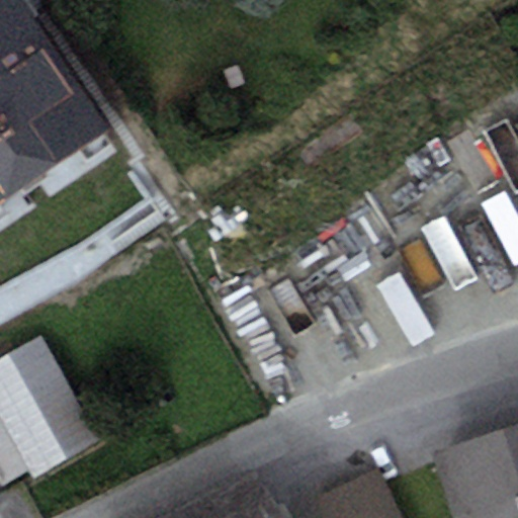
[(7,0),(0,0),(0,192),(84,170),(66,95),(78,88),(7,0)]
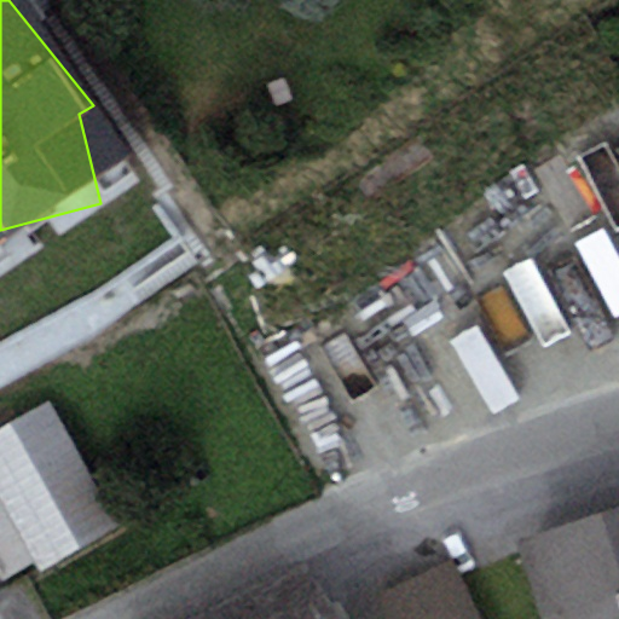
[(48,399),(0,427),(0,571),(5,579),(34,562),(41,573),(123,524),(48,399)]
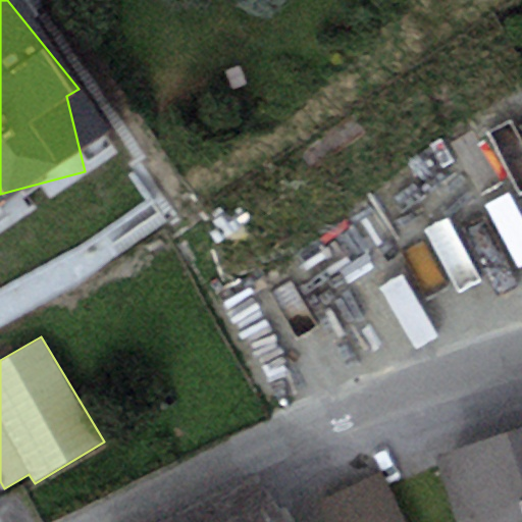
[(521,521),(521,428),(435,456),(456,521),(521,521)]
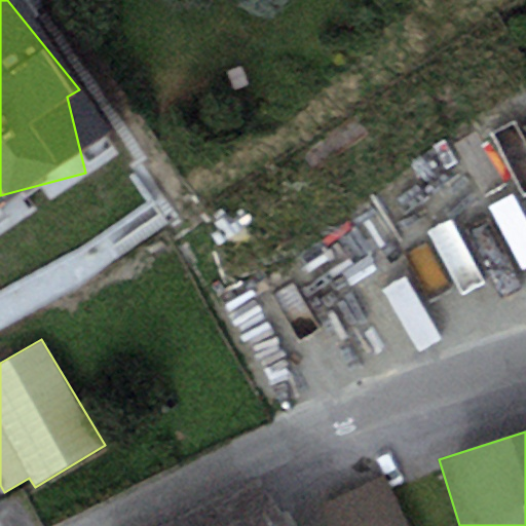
[(409,525),(385,476),(321,506),(329,525),(409,525)]
